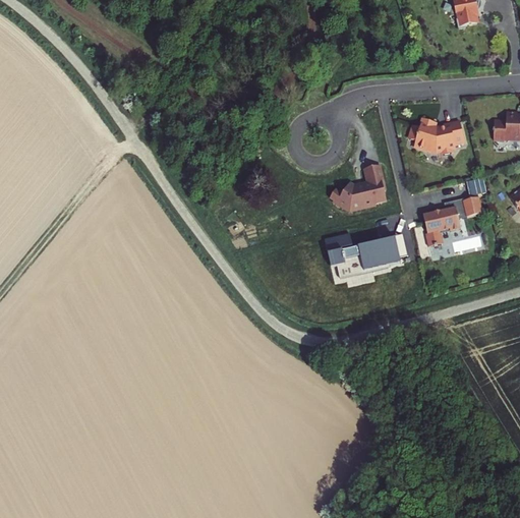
[(453,0),(455,11),(458,11),(459,17),(457,17),(458,26),(465,25),(466,23),(472,22),(471,17),(476,16),(475,13),(479,12),(478,7),(479,0),(453,0)]
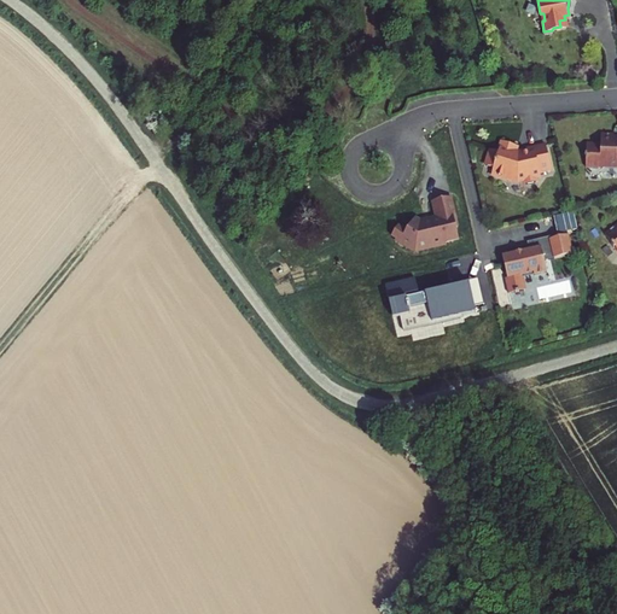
[(616,134),(616,135),(612,135),(613,132),(600,130),(599,140),(586,140),(585,163),(599,164),(599,162),(612,163),(616,161),(616,134)]
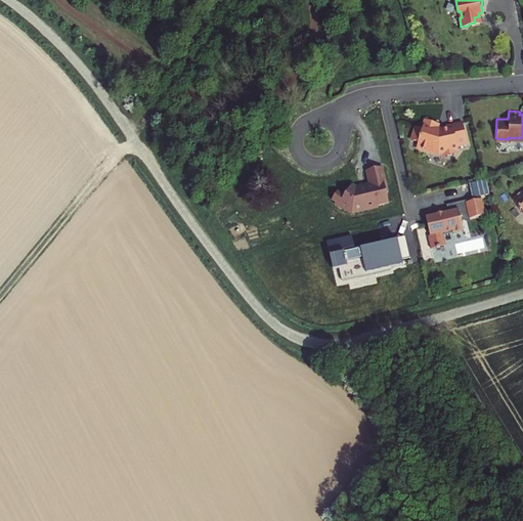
[(422,127),(413,124),(410,136),(411,138),(418,140),(417,145),(431,149),(431,148),(439,150),(443,150),(443,152),(446,154),(452,153),(454,149),(453,147),(458,146),(456,144),(467,142),(462,120),(445,124),(446,127),(442,127),(442,126),(437,125),(438,121),(425,118),(422,127)]
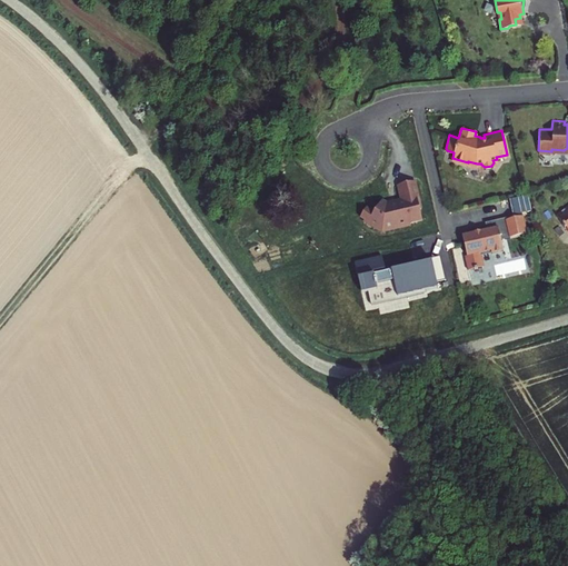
[(418,195),(414,178),(397,182),(400,198),(396,199),(396,201),(390,202),(381,197),(375,208),(371,206),(369,208),(365,205),(359,214),(364,216),(364,218),(374,225),(379,222),(380,221),(388,227),(391,221),(397,220),(397,225),(409,221),(409,219),(421,217),(418,206),(420,206),(419,199),(417,199),(416,195),(418,195)]
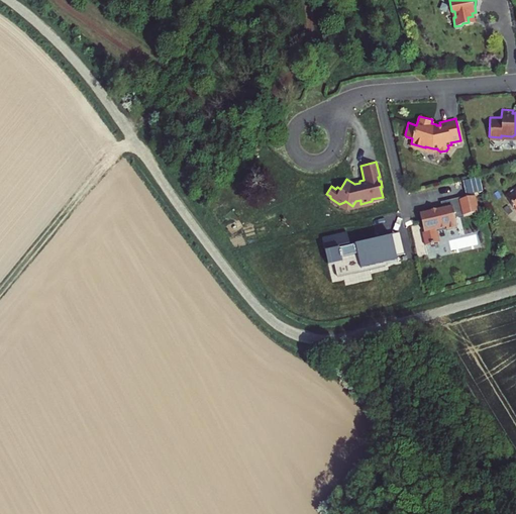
[(515,184),(505,193),(515,207),(515,184)]
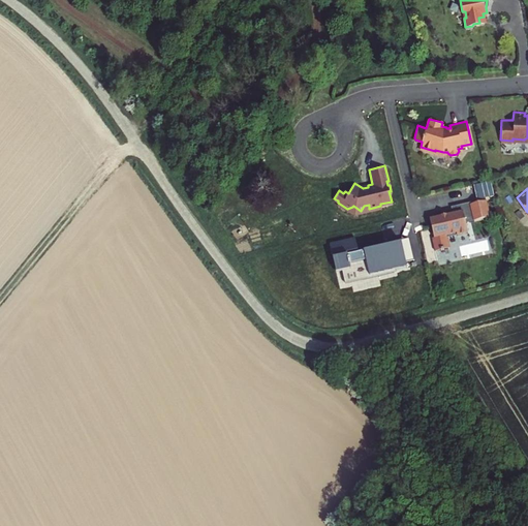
[(486,198),(470,202),(474,218),(490,215),(486,198)]
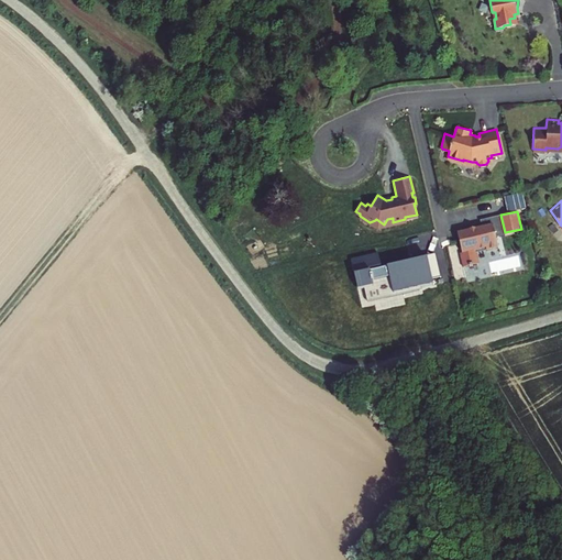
[(482,224),(458,231),(462,250),(460,251),(463,264),(477,261),(475,248),(485,245),(486,248),(497,244),(492,218),(491,217),(489,216),(488,216),(481,218),(482,224)]
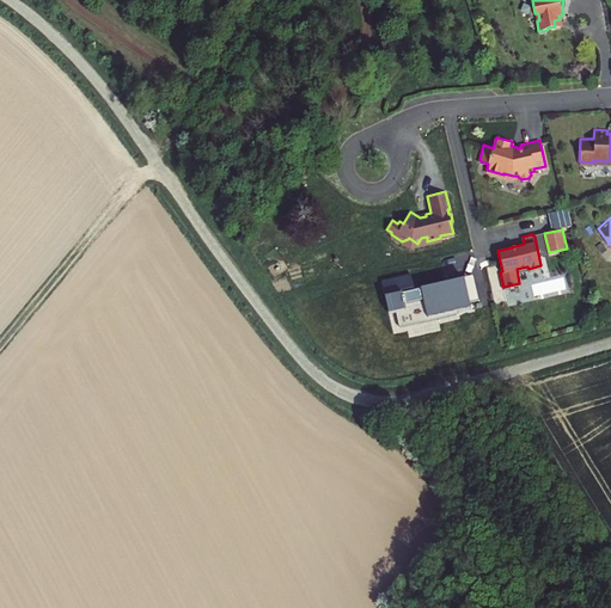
[(478,299),(472,274),(413,287),(410,274),(380,280),(389,313),(396,312),(399,326),(452,314),(451,311),(470,307),(469,301),(478,299)]
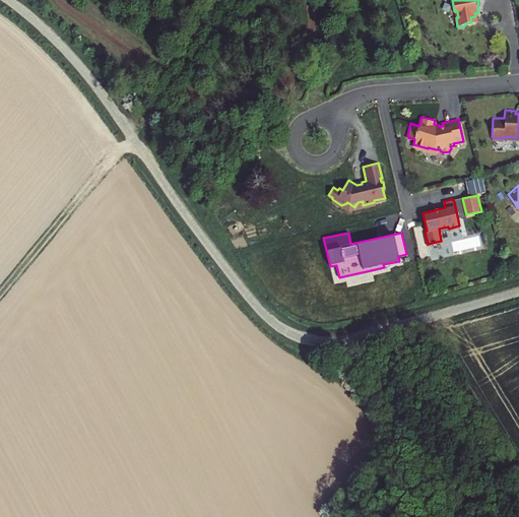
All buildings are outlined.
